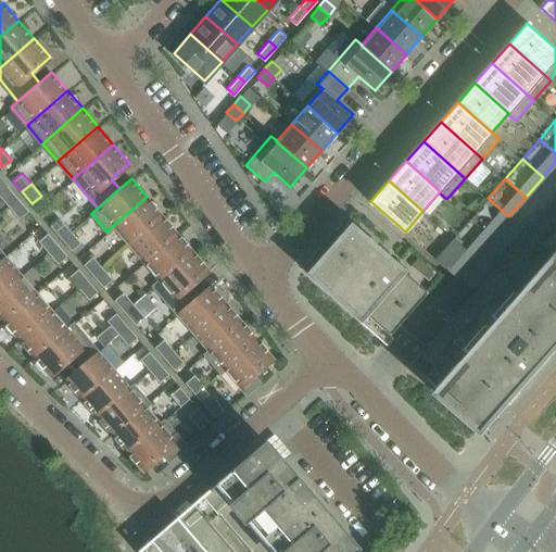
[(17,197),(8,185),(0,190),(0,195),(9,205),(17,197)]
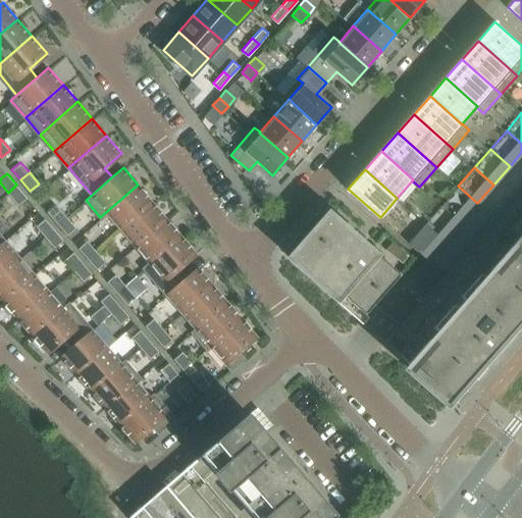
[(521,184),(398,324),(395,328),(413,344),(402,356),(414,366),(521,240),(521,184)]
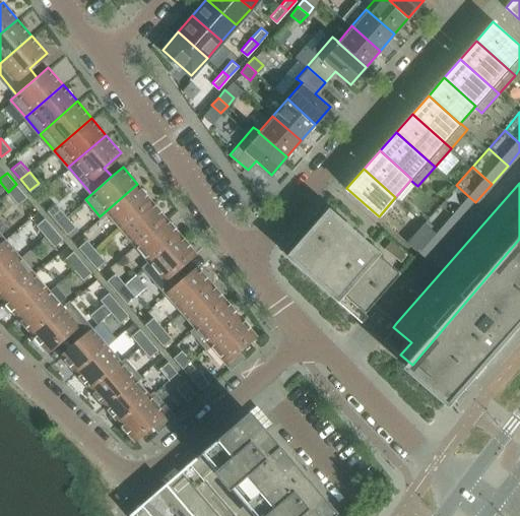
[(26,196),(16,184),(8,192),(18,203),(26,196)]
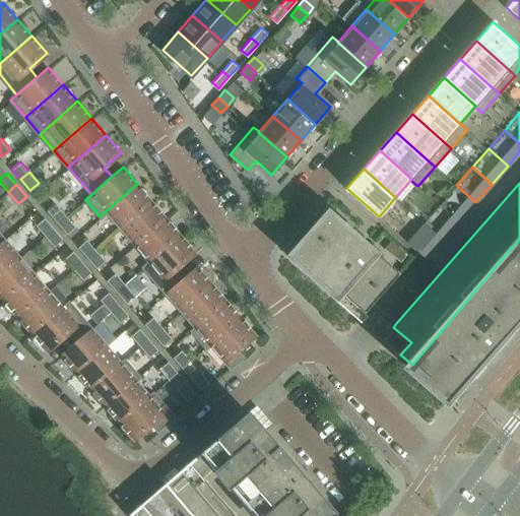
[(121,228),(152,200),(137,184),(100,216),(101,217),(107,212),(121,228)]
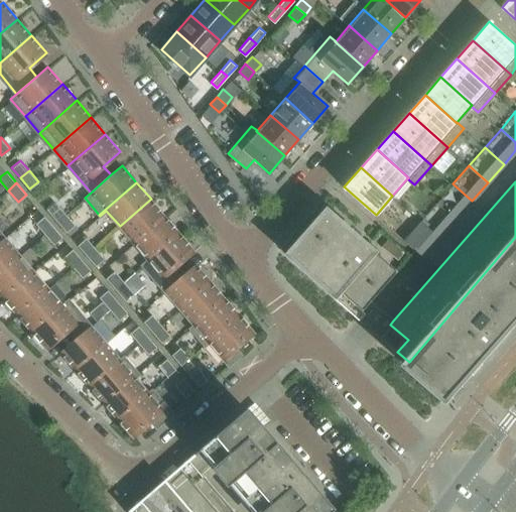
[(453,183),(436,202),(447,212),(456,219),(472,201),(464,194),(453,183)]
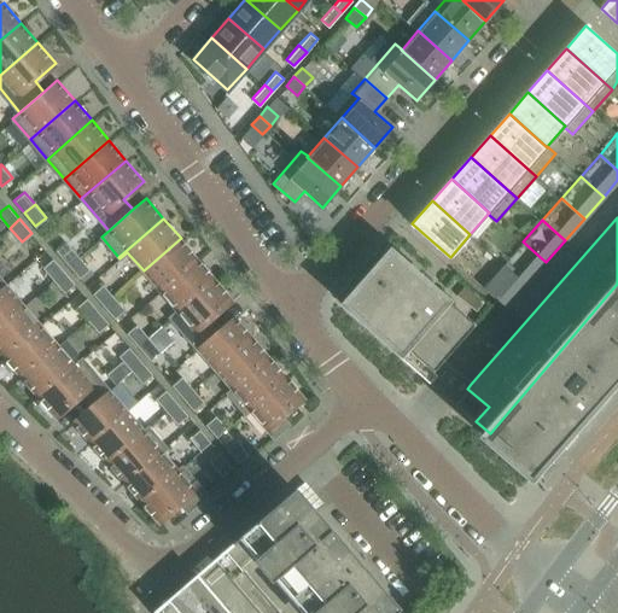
[(161,291),(198,258),(181,238),(144,270),(161,291)]
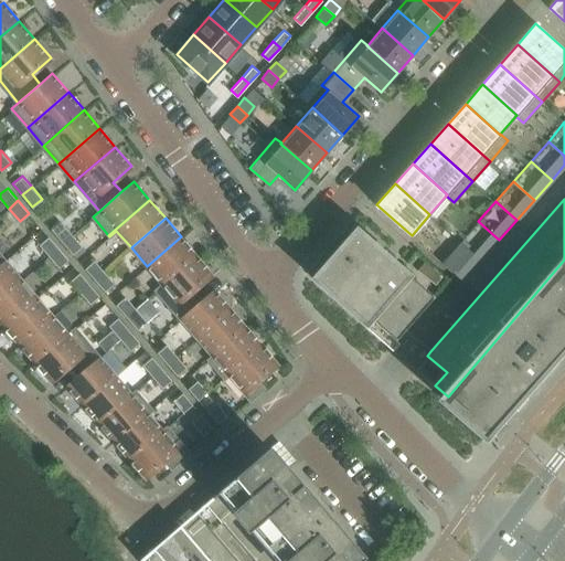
[(71,233),(61,220),(51,228),(62,241),(71,233)]
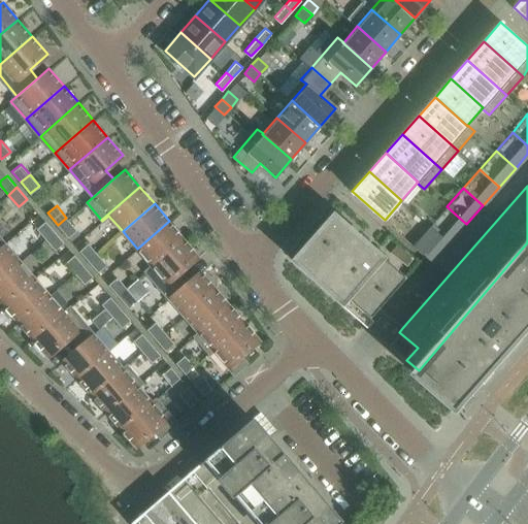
[(447,206),(431,225),(442,235),(451,242),(466,224),(458,217),(447,206)]
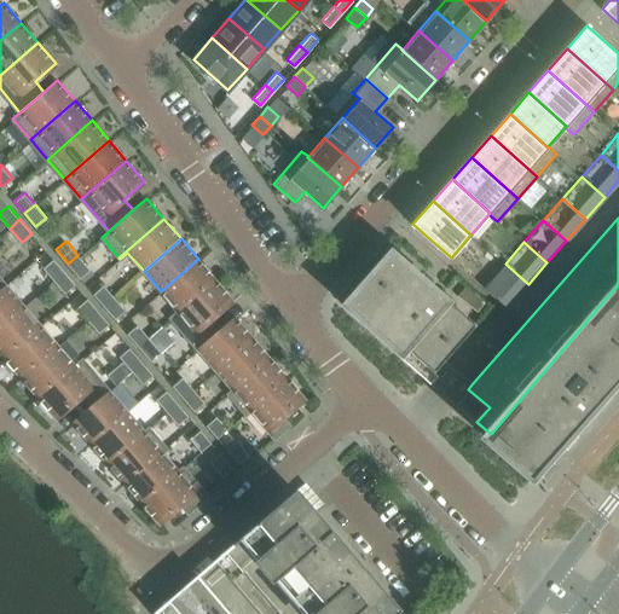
[(474,325),(438,291),(438,293),(389,250),(343,305),(400,354),(405,348),(432,372),(474,325)]
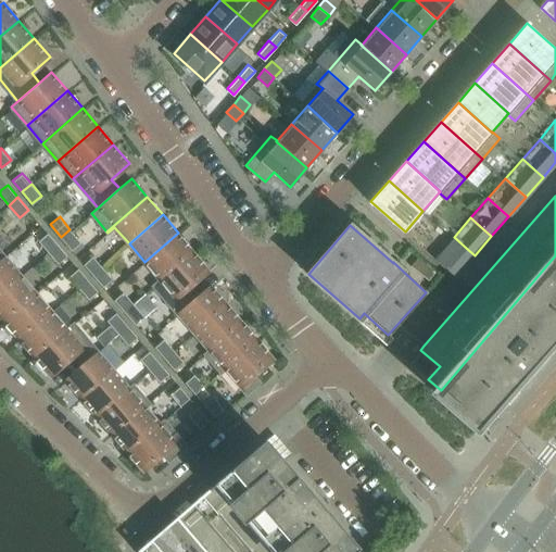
[(80,241),(71,229),(70,229),(61,237),(72,249),(80,241)]
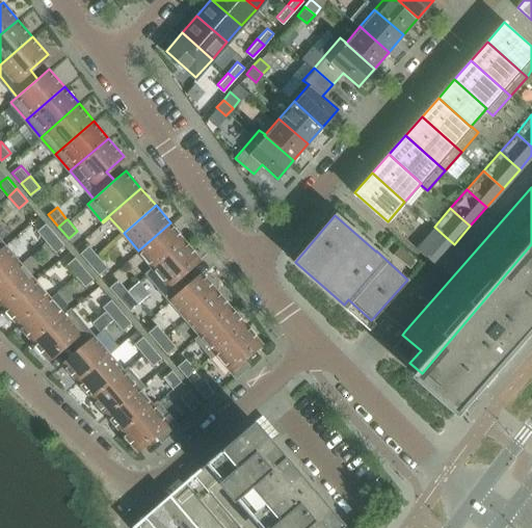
[(55,233),(46,221),(36,229),(46,240),(55,233)]
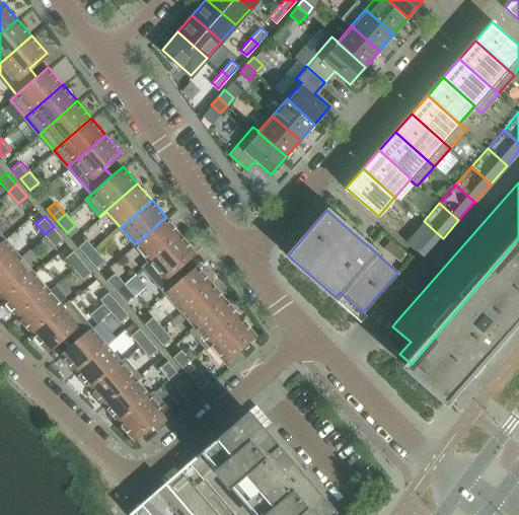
[(142,266),(180,233),(166,217),(135,244),(148,260),(142,265),(142,266)]
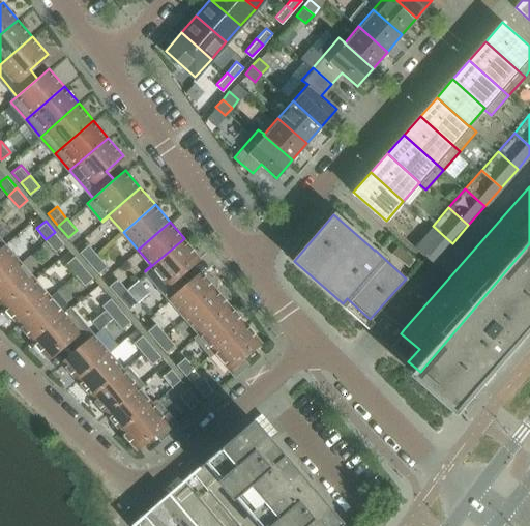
[(433,226),(415,245),(427,256),(430,259),(435,263),(452,243),(444,236),(433,226)]
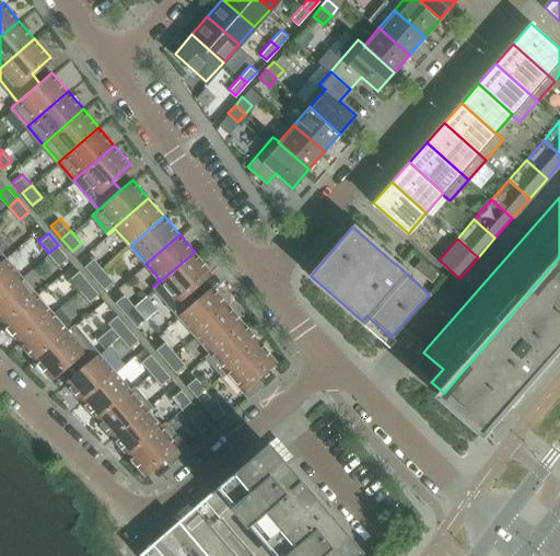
[(68,256),(58,245),(48,253),(58,264),(68,256)]
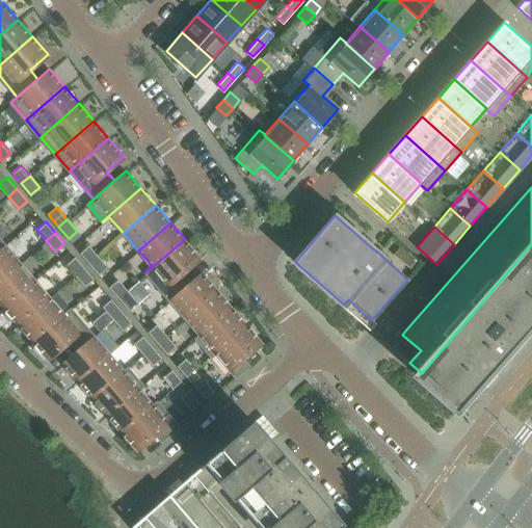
[(183,272),(201,258),(185,239),(145,272),(170,300),(190,282),(183,272)]
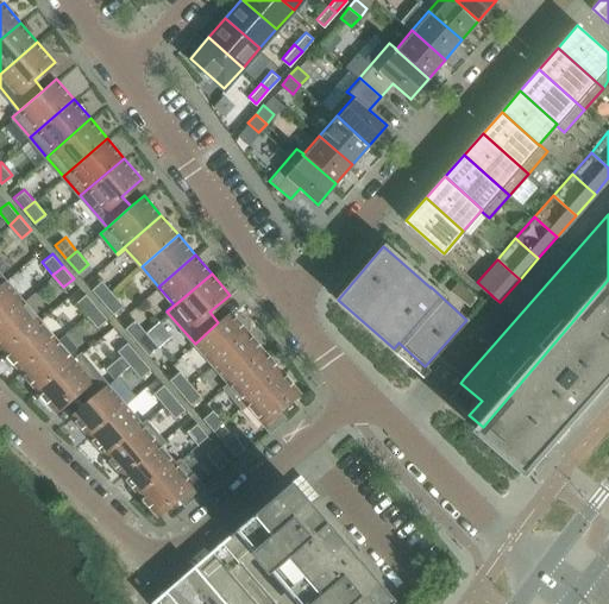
[(0,319),(24,300),(6,280),(0,283),(0,319)]
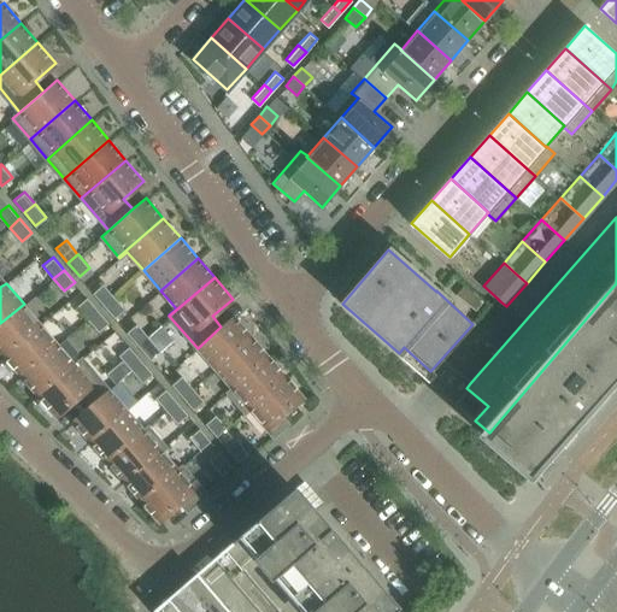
[(113,295),(103,283),(93,292),(104,304),(113,295)]
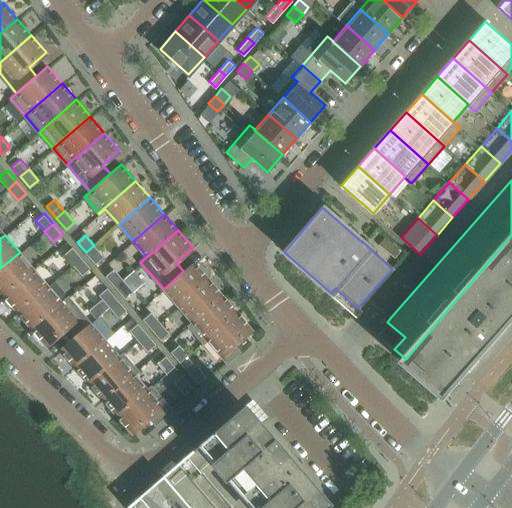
[(511,235),(406,359),(443,391),(445,389),(455,378),(464,367),(474,355),(511,313),(511,312),(511,235)]
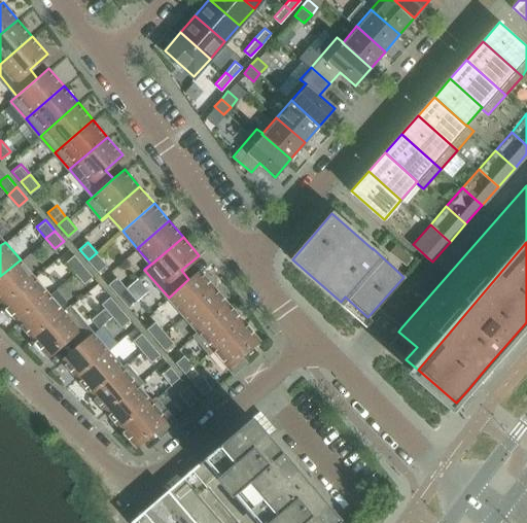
[(106,264),(97,252),(89,259),(98,271),(106,264)]
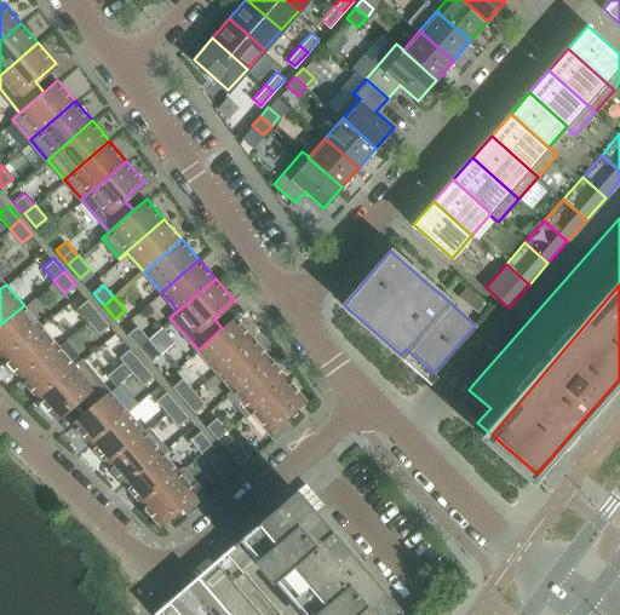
[(98,310),(87,298),(76,306),(87,320),(98,310)]
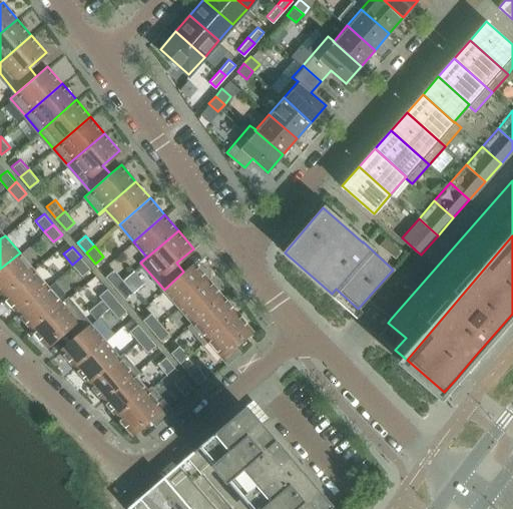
[(0,292),(3,296),(34,270),(20,252),(0,269),(0,292)]
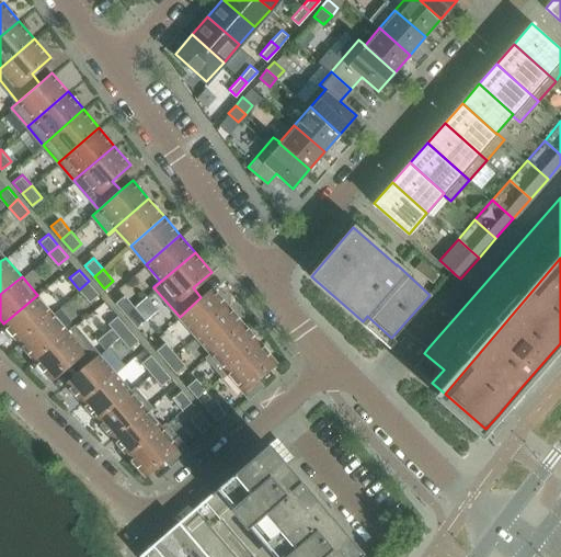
[(99,293),(89,281),(79,290),(89,300),(99,293)]
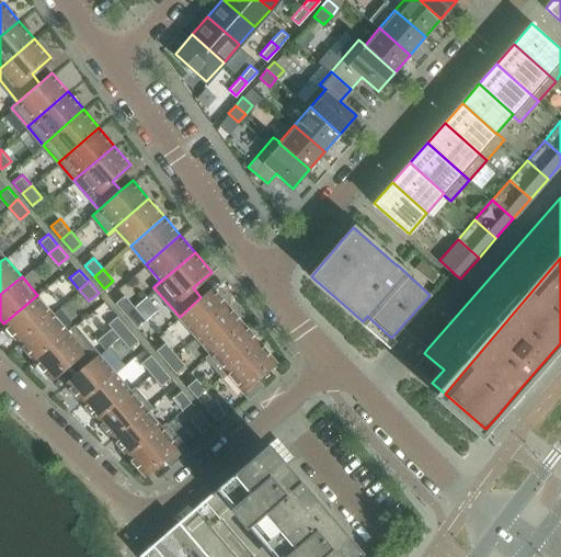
[(195,336),(229,306),(213,286),(201,297),(180,317),(195,336)]
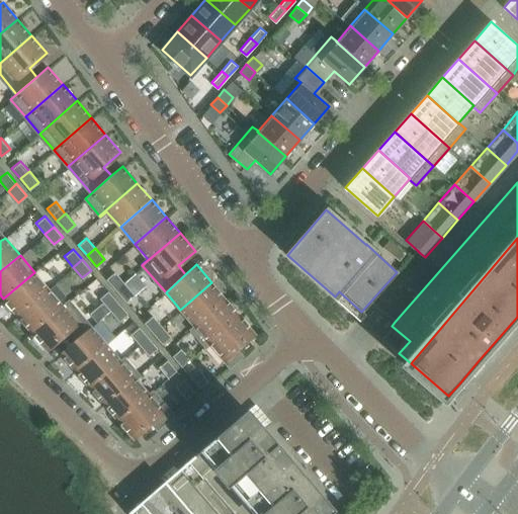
[(124,282),(114,270),(106,278),(116,289),(124,282)]
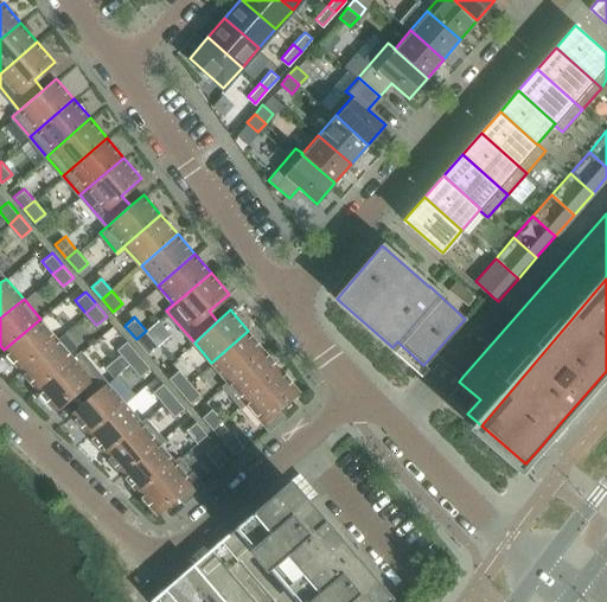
[(20,369),(57,338),(40,319),(4,350),(20,369)]
